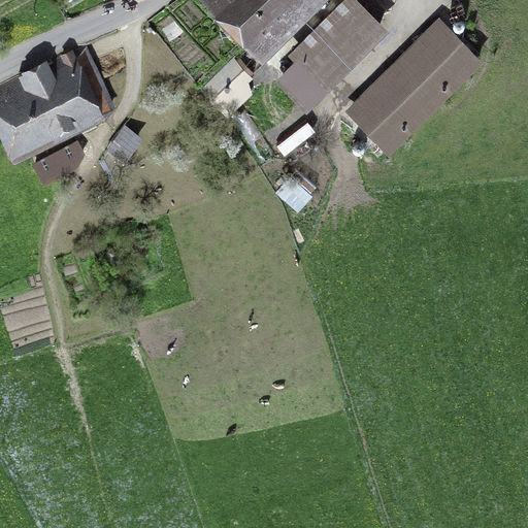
[(249,28),(262,42),(304,0),(220,0),(229,9),(218,20),(237,39),(249,28)]
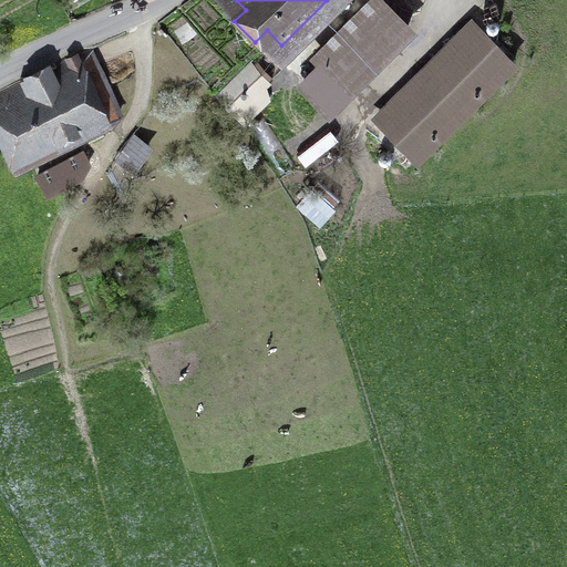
[(323,62),(349,88),(408,29),(382,3),(323,62)]
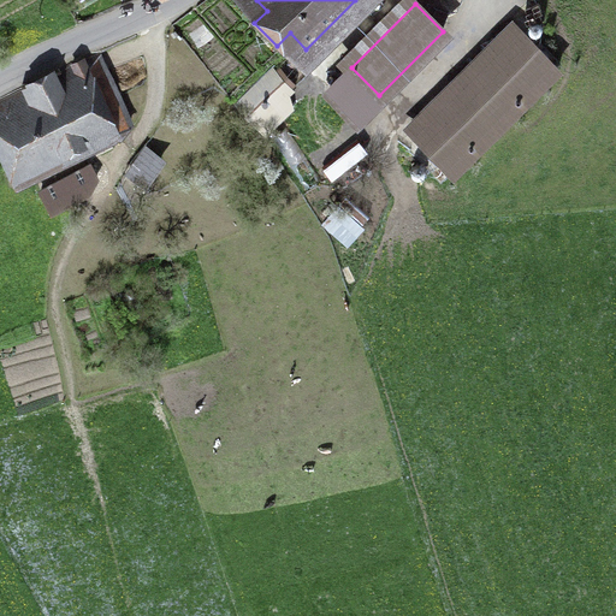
[(414,131),(452,170),(554,69),(515,30),(414,131)]
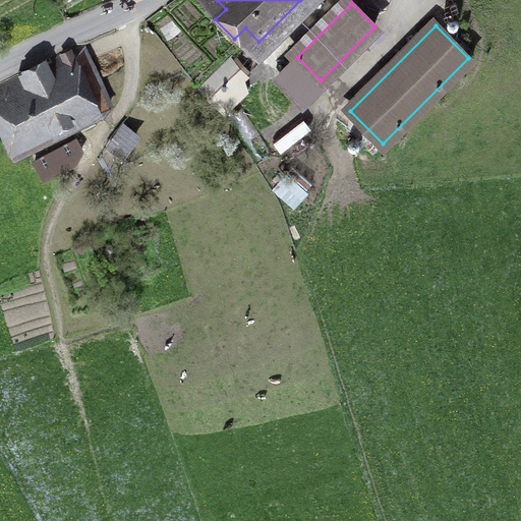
[(0,84),(0,105),(18,141),(46,128),(51,137),(72,126),(73,127),(93,117),(91,112),(110,101),(82,44),(0,84)]
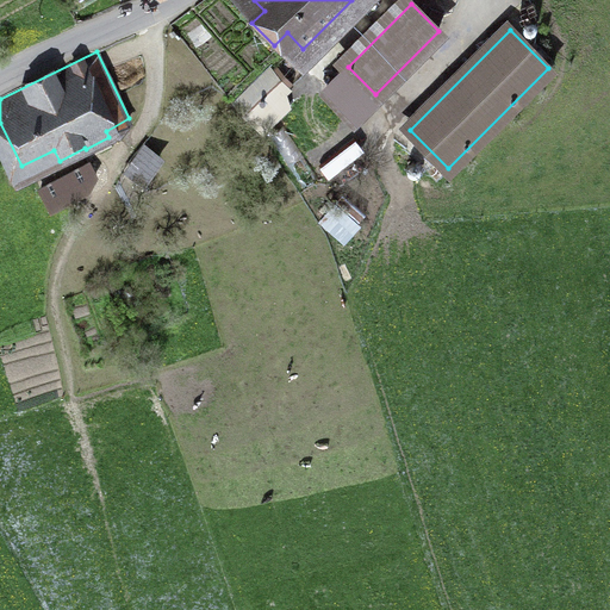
[(235,101),(265,130),(288,107),(279,98),(287,91),(268,70),(235,101)]
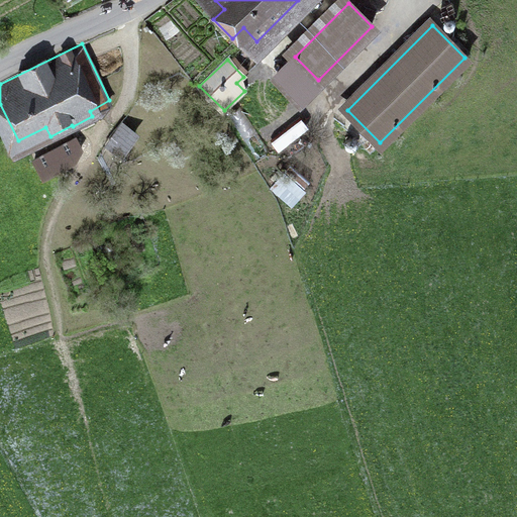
[(122,153),(135,134),(121,124),(108,143),(122,153)]
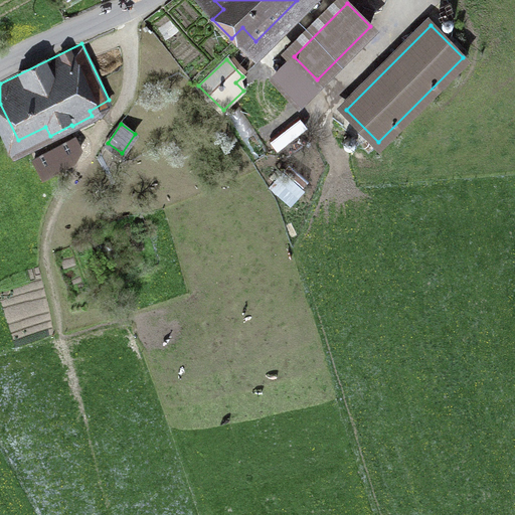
[(42,175),(75,158),(80,149),(74,138),(34,159),(42,175)]
